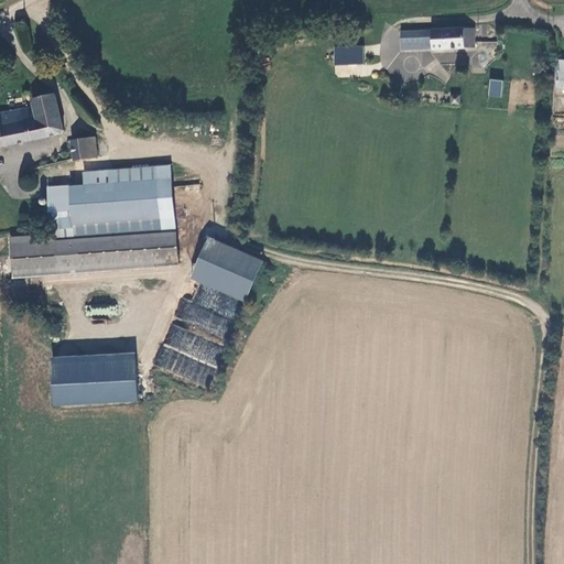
[(411,25),(407,28),(405,40),(410,42),(410,43),(435,44),(435,26),(411,25)]
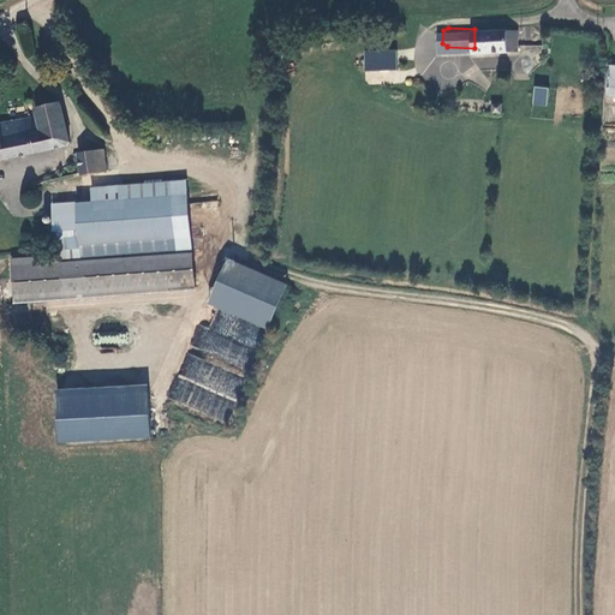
[(481,49),(519,49),(519,29),(481,29),(481,49)]
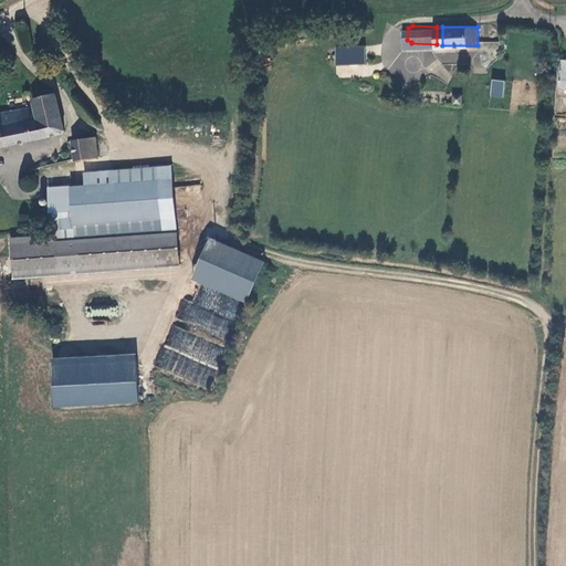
[(38,48),(32,46),(29,49),(29,53),(31,56),(35,58),(39,54),(39,51),(38,48)]
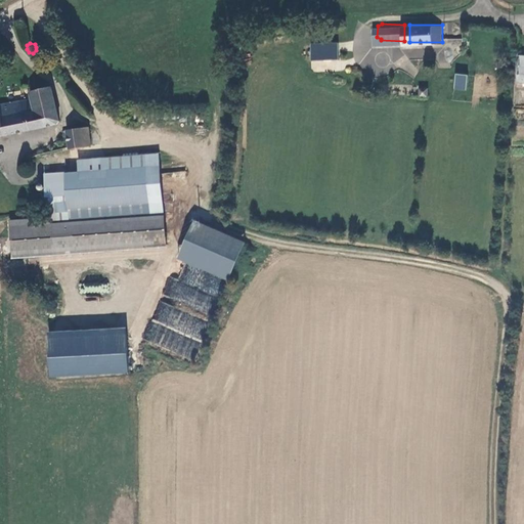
[(411,57),(424,57),(424,49),(411,48),(411,57)]
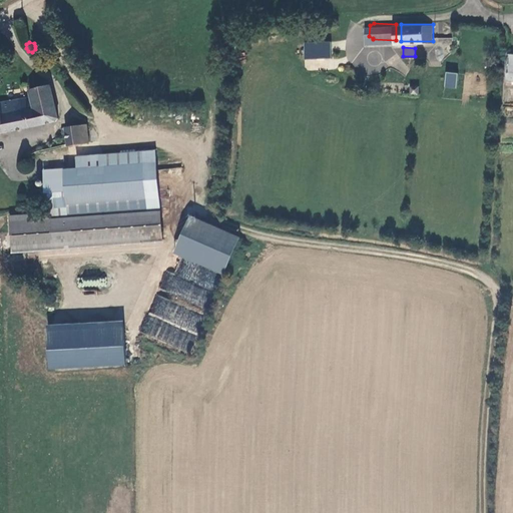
[(325,59),(325,49),(310,49),(310,59),(325,59)]
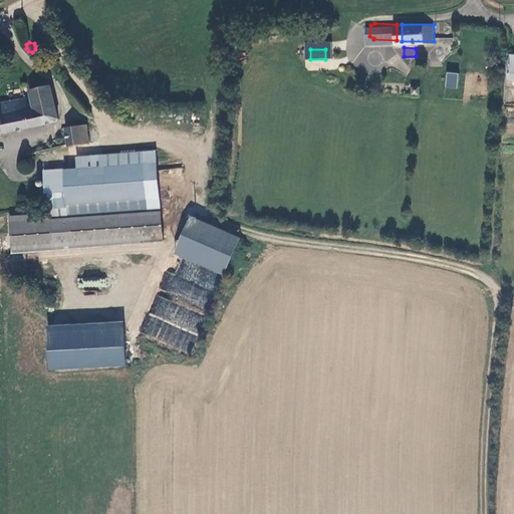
[(445,88),(457,89),(458,73),(446,71),(445,88)]
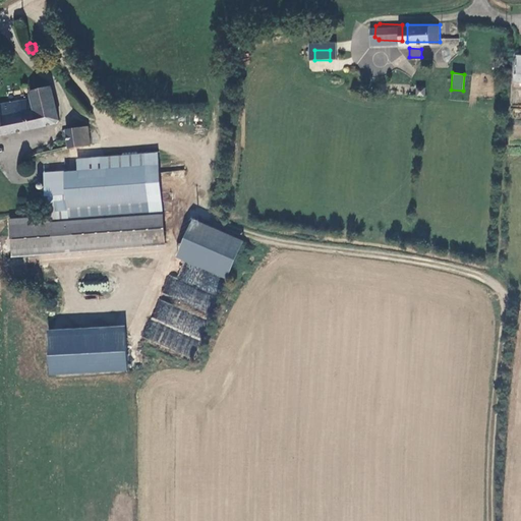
[(32,97),(0,102),(0,133),(61,119),(52,84),(30,90),(32,97)]
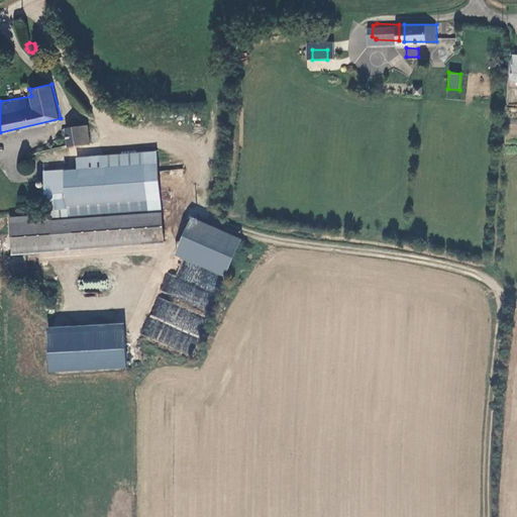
[(413,95),(422,94),(421,87),(412,88),(413,95)]
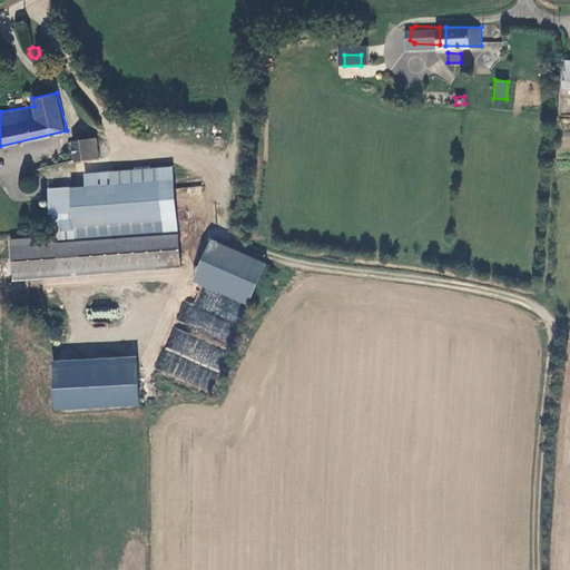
[(80,170),(102,167),(101,155),(104,155),(100,135),(76,138),(80,170)]
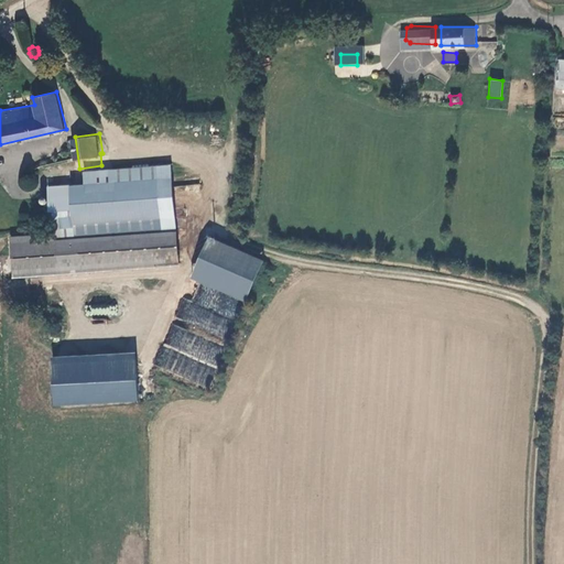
[(76,182),(77,214),(61,215),(62,231),(46,232),(47,246),(50,246),(52,279),(69,278),(71,274),(190,267),(182,163),(93,170),(94,181),(76,182)]
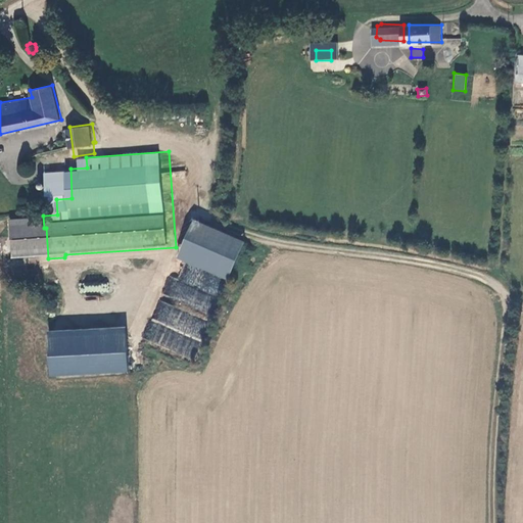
[(72,198),(70,169),(50,171),(52,199),(56,199),(72,198)]
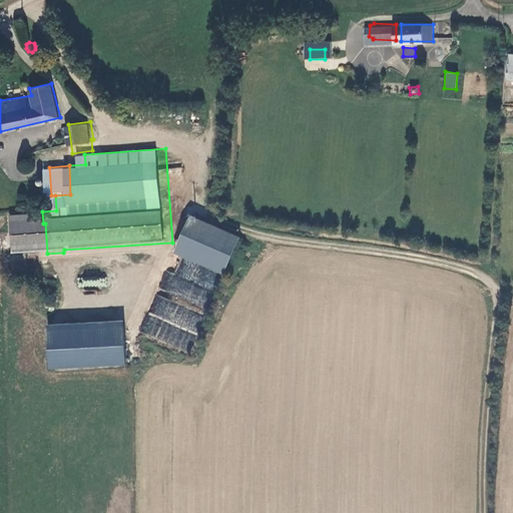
[(223,275),(238,236),(187,215),(172,253),(223,275)]
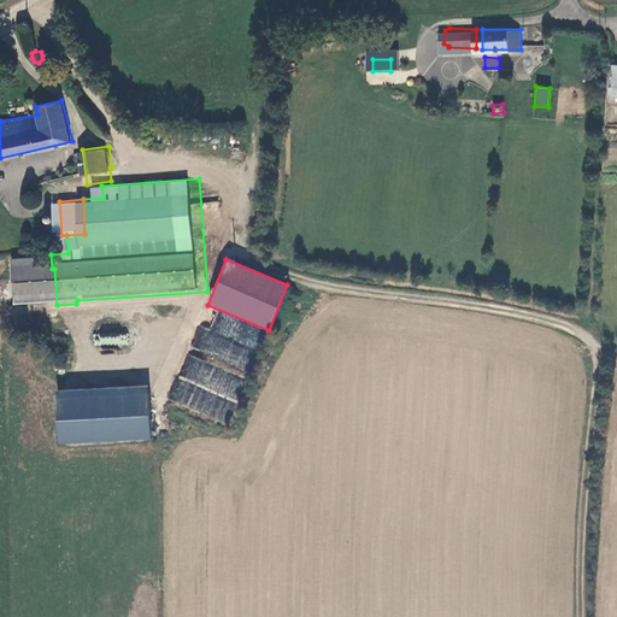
[(245,371),(264,330),(217,310),(209,329),(200,325),(191,347),(245,371)]
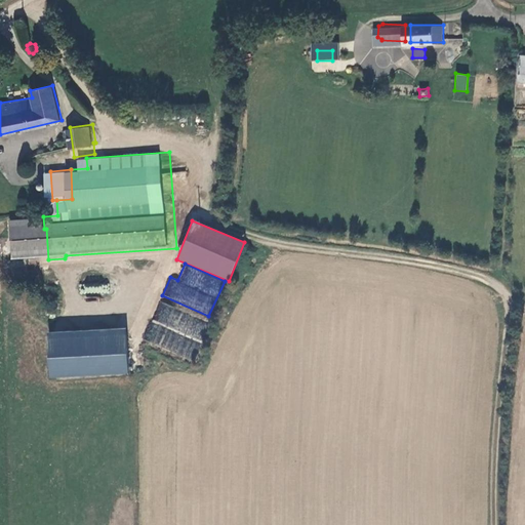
[(47,330),(48,377),(127,375),(126,329),(47,330)]
